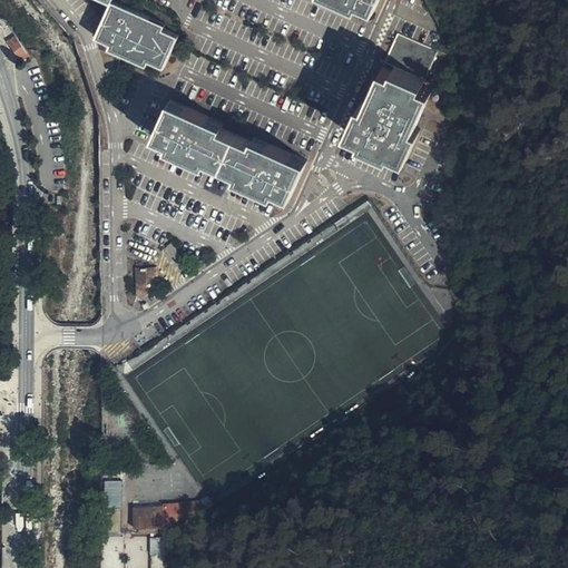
[(362,16),(369,0),(324,0),(322,5),(346,15),(349,10),(362,16)]
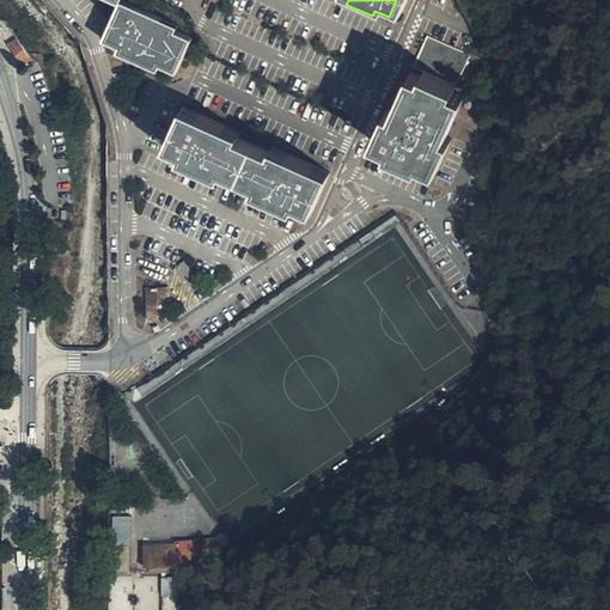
[(190,35),(174,28),(159,22),(162,16),(135,4),(133,8),(117,1),(108,20),(101,36),(102,36),(116,43),(114,48),(141,61),(144,56),(158,62),(174,69),(190,35)]
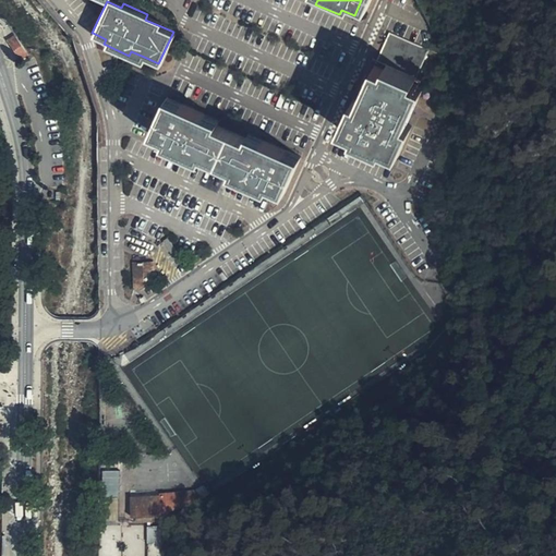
[(145,20),(158,25),(160,21),(147,14),(145,20)]
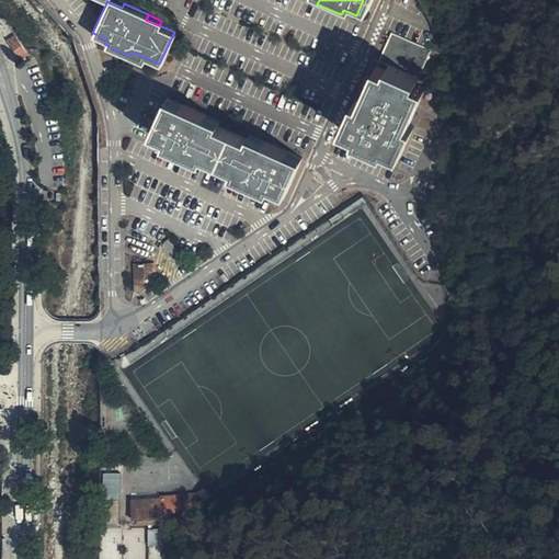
[(414,81),(429,49),(390,31),(388,35),(377,59),(387,64),(385,68),(375,64),(371,72),(375,75),(368,88),(362,103),(357,100),(353,99),(340,126),(355,134),(371,140),(385,147),(399,155),(413,126),(407,123),(402,121),(409,107),(415,92),(420,94),(424,86),(414,81)]
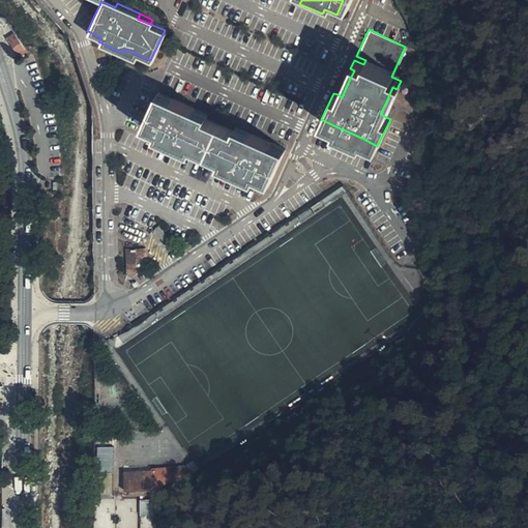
[(356,56),(367,33),(361,31),(351,54),(356,56)]
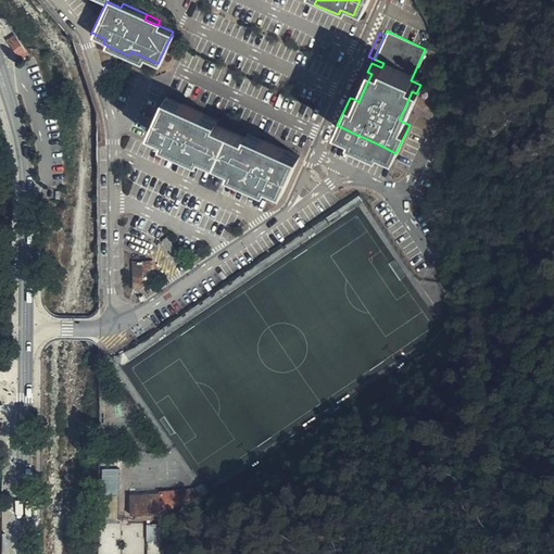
[(7,40),(16,55),(25,50),(14,35),(7,40)]
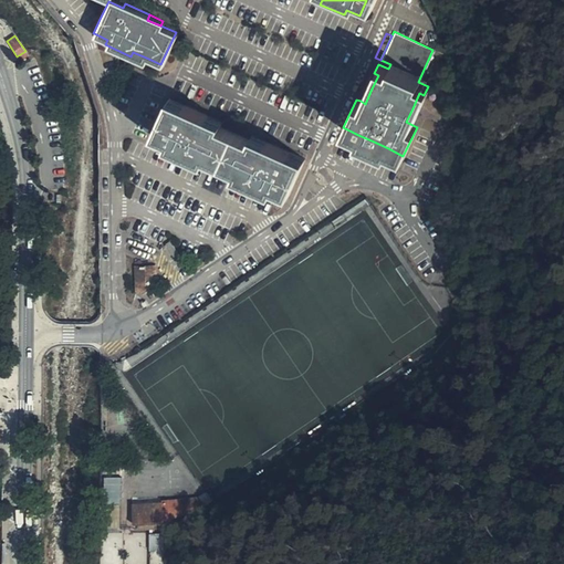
[(144,62),(146,58),(133,52),(131,56),(144,62)]
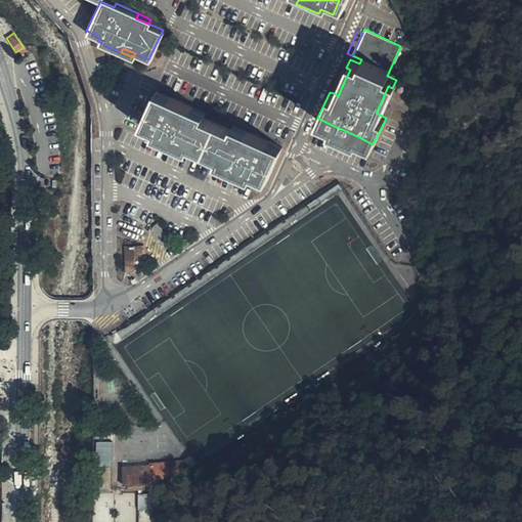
[(350,70),(346,68),(340,81),(344,82),(350,70)]
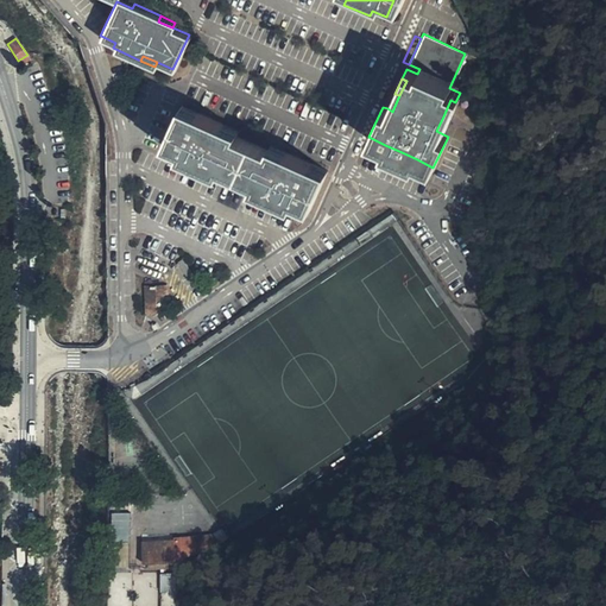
[(399,95),(395,94),(387,108),(392,112),(399,95)]
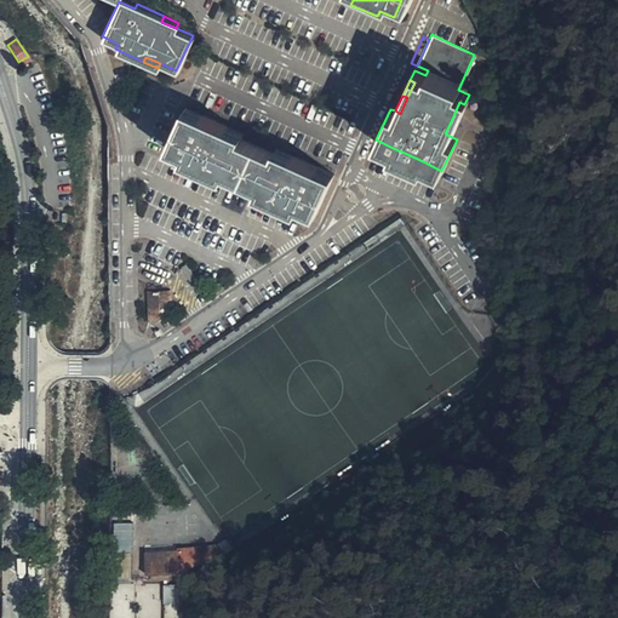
[(457,120),(464,104),(459,102),(452,119),(457,120)]
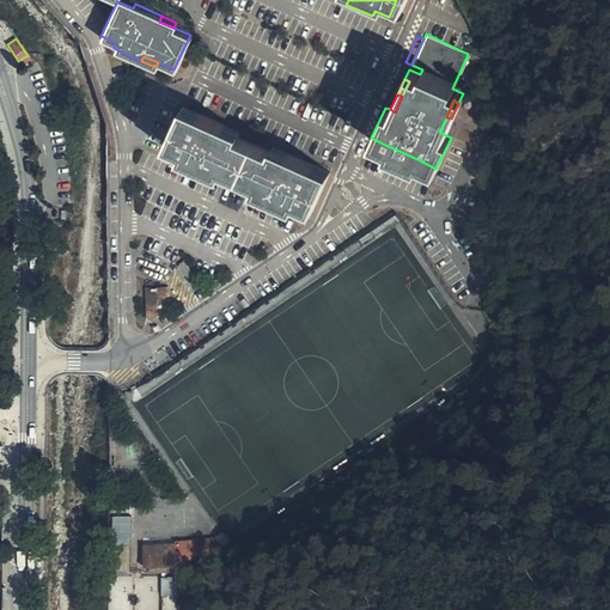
[(444,134),(451,119),(446,117),(439,132),(444,134)]
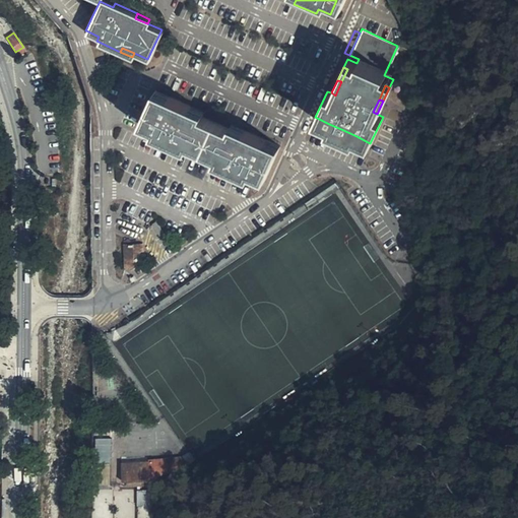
[(149,101),(147,106),(160,112),(163,107),(149,101)]
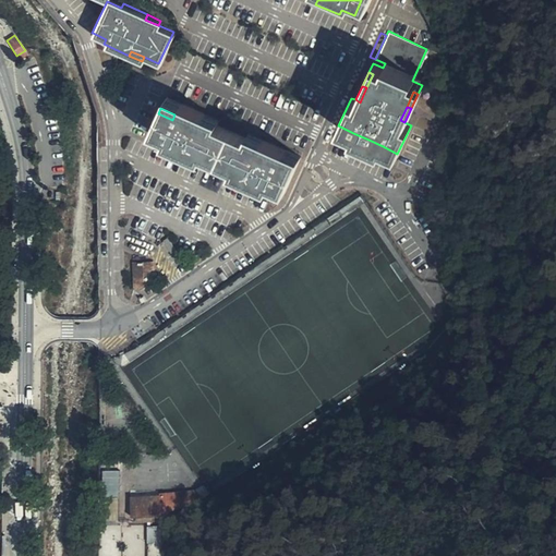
[(273,201),(286,170),(273,165),(275,159),(251,148),(249,154),(236,148),(208,135),(194,130),(196,124),(174,115),(172,120),(158,113),(145,143),(159,149),(157,155),(179,164),(181,159),(195,166),(222,178),(236,183),(233,189),(257,200),(260,194),(273,201)]
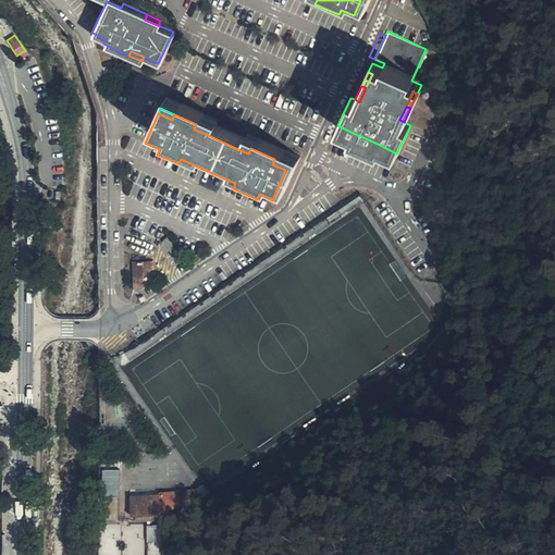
[(194,130),(208,135),(210,130),(196,124),(194,130)]
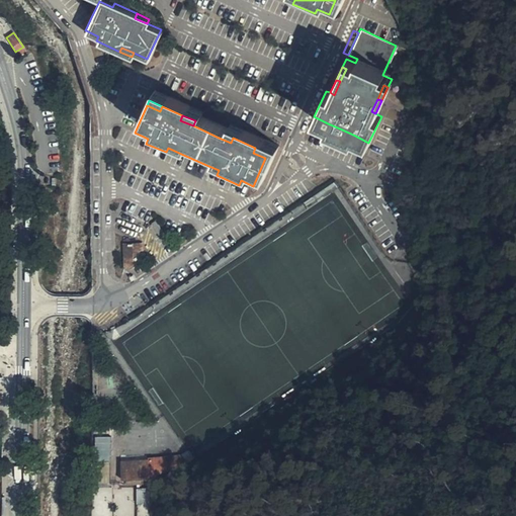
[(342,130),(328,123),(326,127),(340,134),(342,130)]
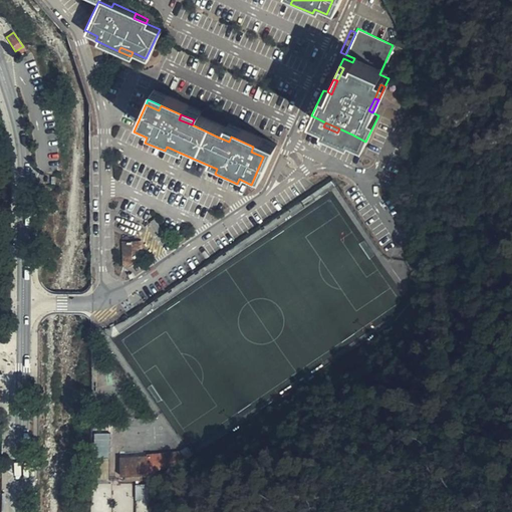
[(350,140),(352,135),(339,129),(337,133),(350,140)]
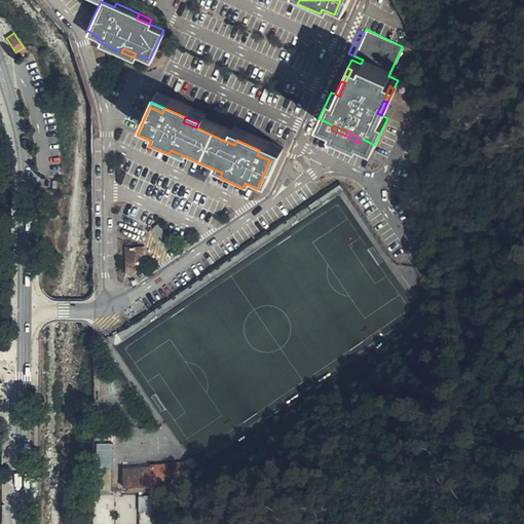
[(234,145),(236,140),(225,135),(222,140),(234,145)]
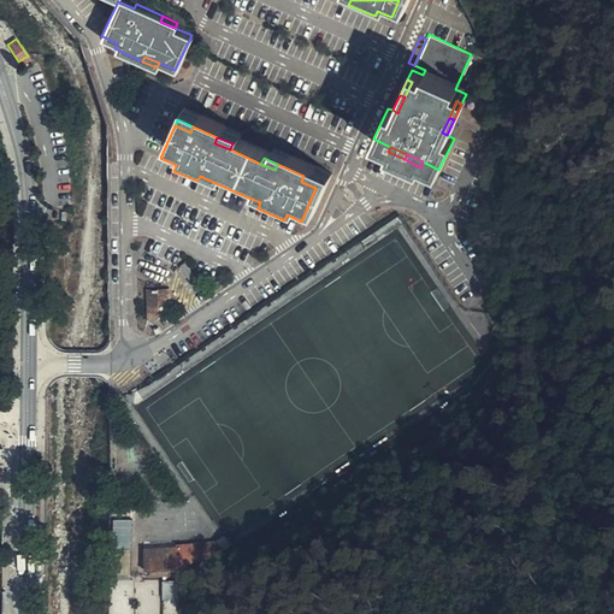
[(213,188),(216,183),(200,176),(198,181),(213,188)]
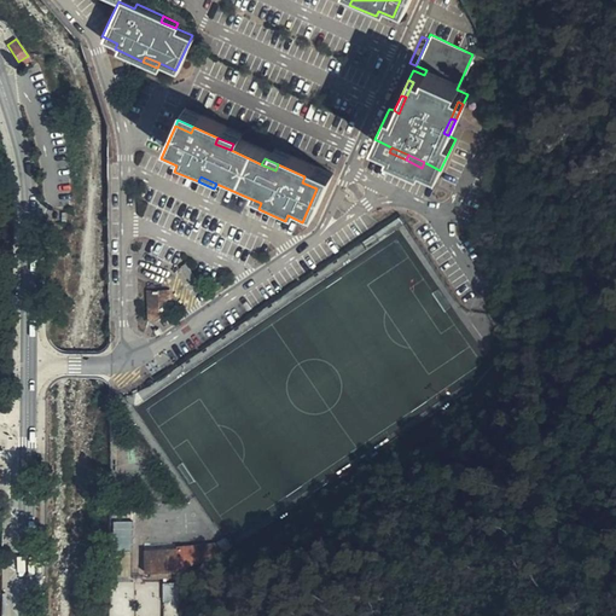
[(302,182),(317,189),(319,182),(304,176),(302,182)]
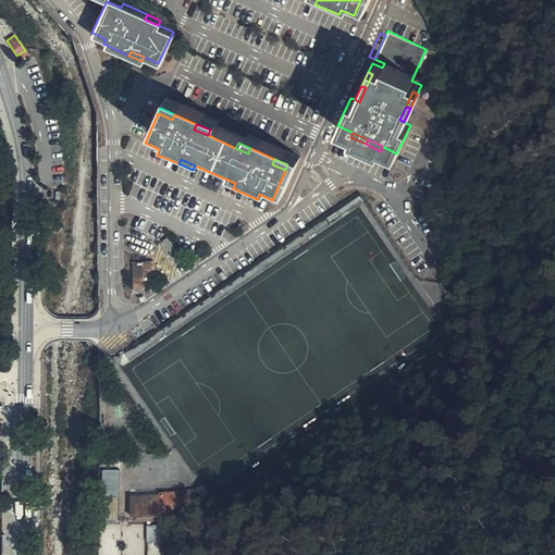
[(220,183),(233,188),(235,183),(222,177),(220,183)]
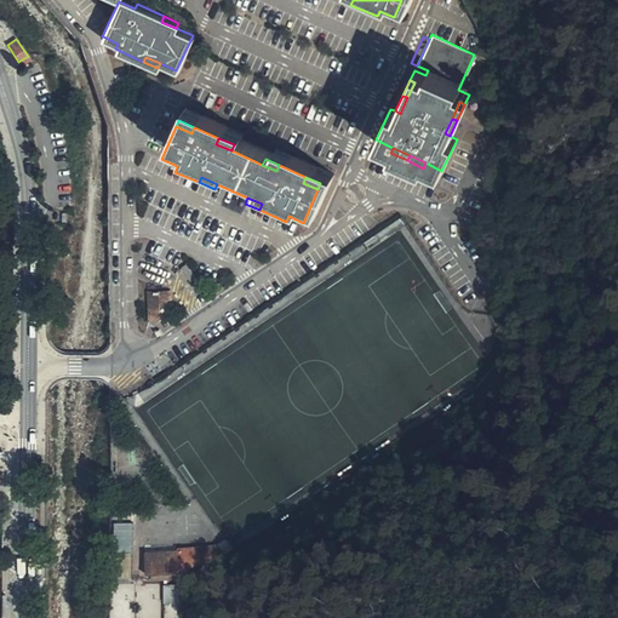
[(186,262),(181,265),(190,280),(195,276),(193,273),(186,262)]
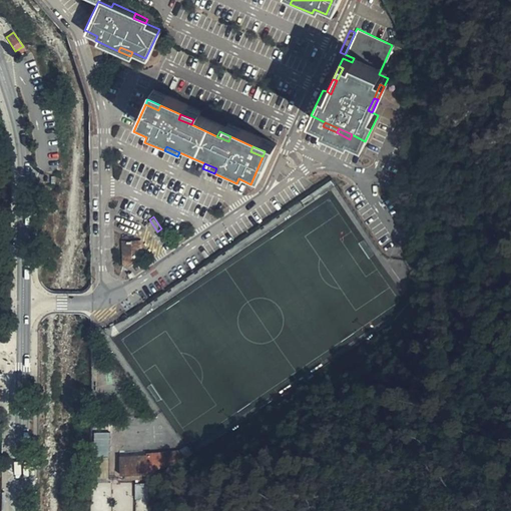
[(397,224),(404,235),(415,228),(408,217),(397,224)]
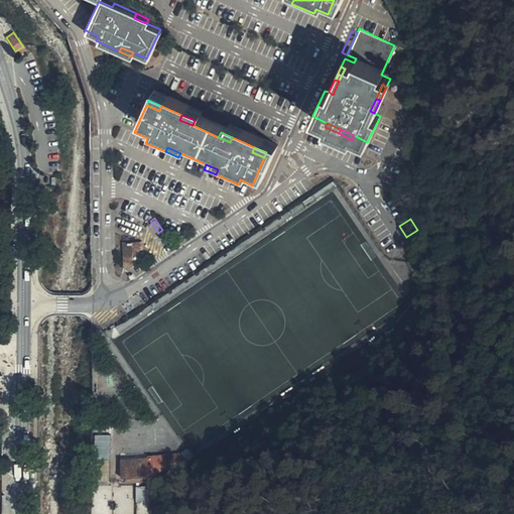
[(122,252),(138,252),(138,240),(122,240),(122,252)]
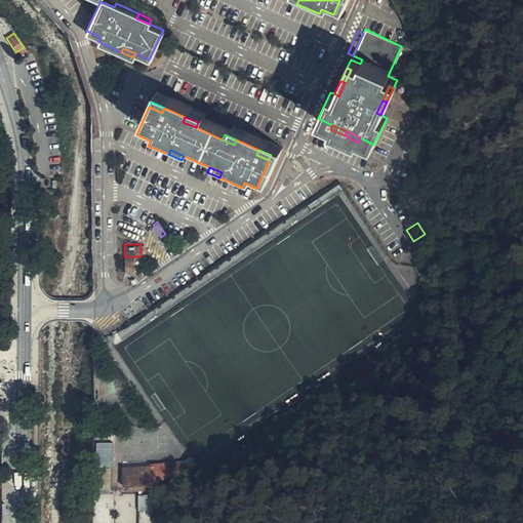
[(141,264),(141,256),(124,256),(124,268),(130,272),(141,264)]
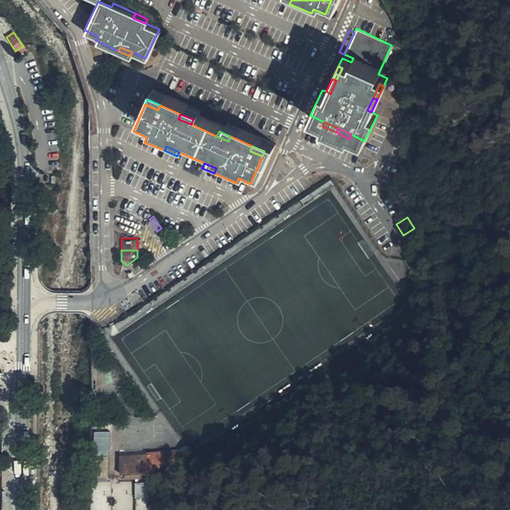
[(93,428),(95,473),(109,473),(108,427),(93,428)]
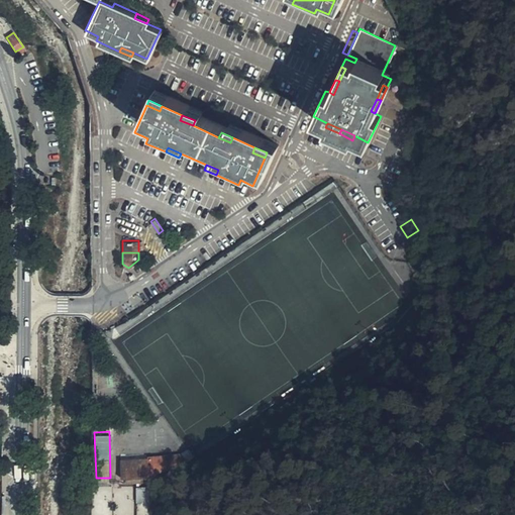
[(176,466),(186,461),(180,453),(169,454),(175,467),(176,466)]
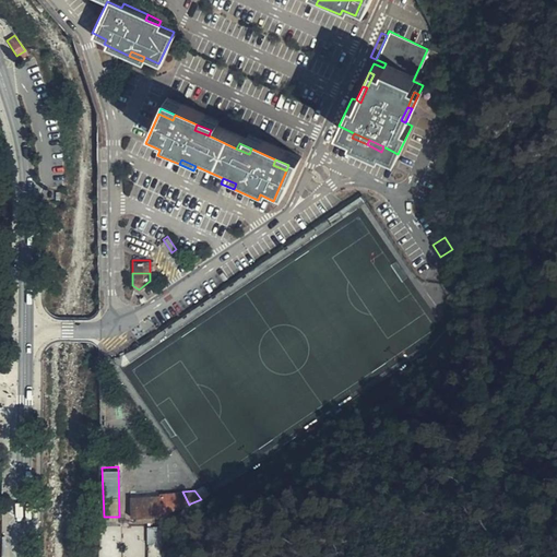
[(168,510),(189,505),(182,492),(158,493),(158,494),(161,510),(168,510)]
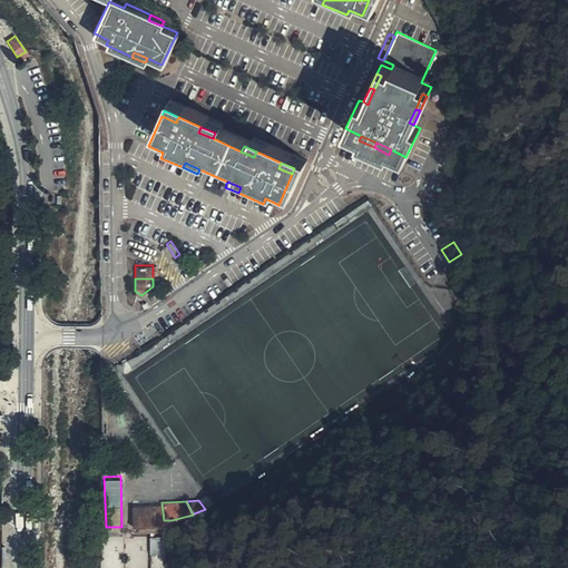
[(160,525),(159,503),(131,505),(133,525),(137,525),(138,530),(155,529),(156,525),(160,525)]
